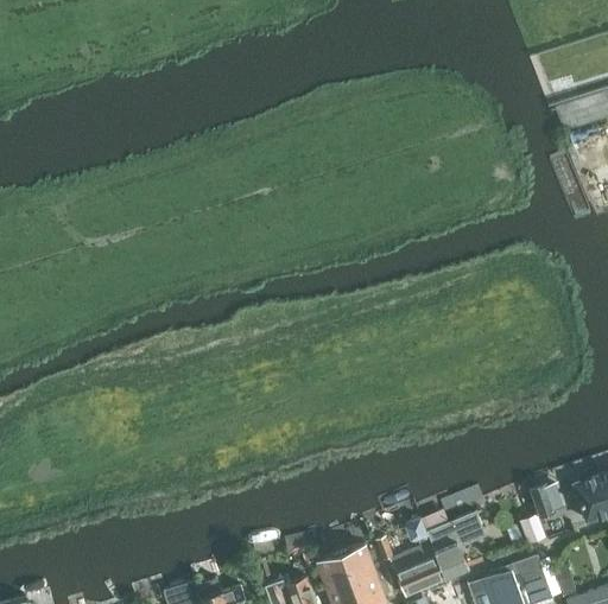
[(607,93),(555,110),(561,131),(607,116),(607,119),(607,118),(607,93)]
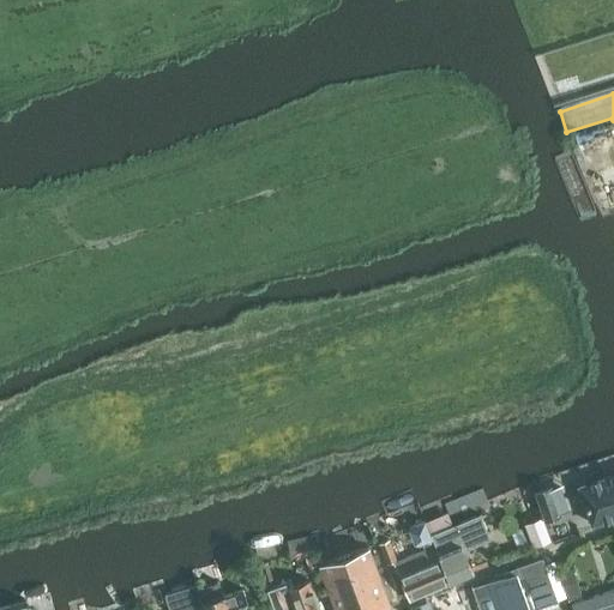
[(613,477),(579,489),(593,526),(613,519),(613,477)]
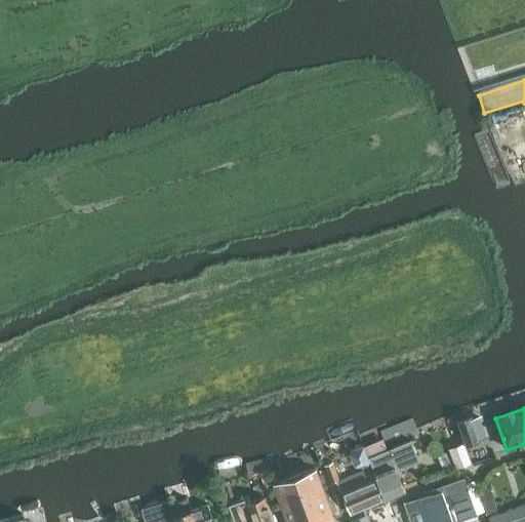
[(473,418),(458,423),(467,447),(481,442),(473,418)]
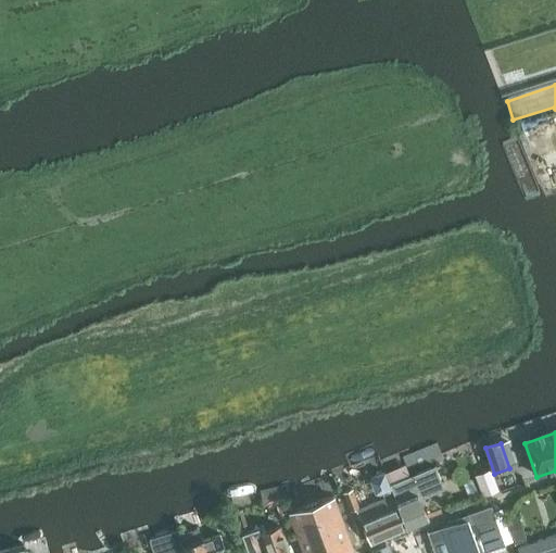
[(434,468),(391,487),(392,492),(394,498),(407,530),(408,530),(428,522),(418,498),(442,487),(434,468)]
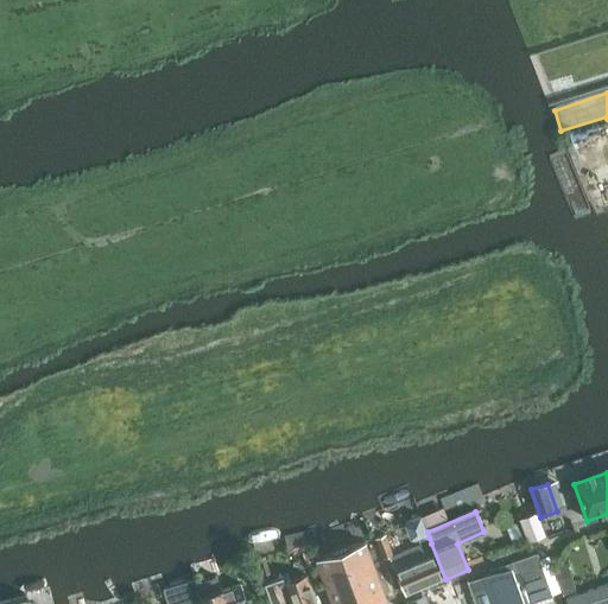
[(536,515),(519,521),(529,545),(545,538),(536,515)]
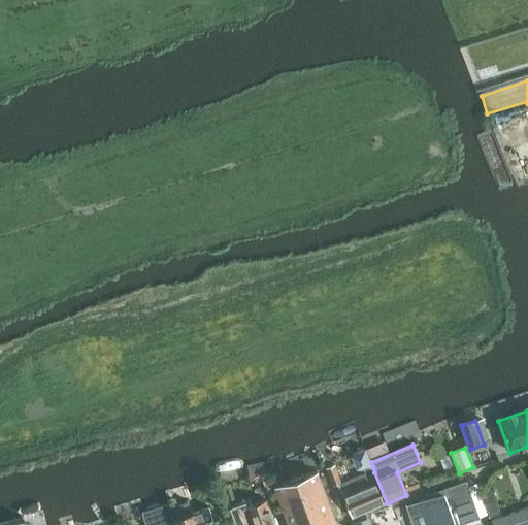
[(355,481),(339,487),(343,495),(353,518),(367,512),(387,503),(374,472),(372,467),(371,462),(366,452),(366,451),(357,455),(353,459),(358,471),(363,470),(366,477),(355,481)]
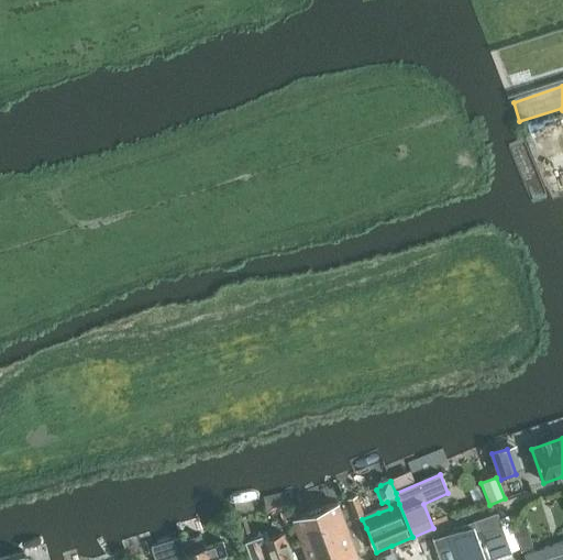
[(354,520),(364,517),(357,497),(348,502),(354,520)]
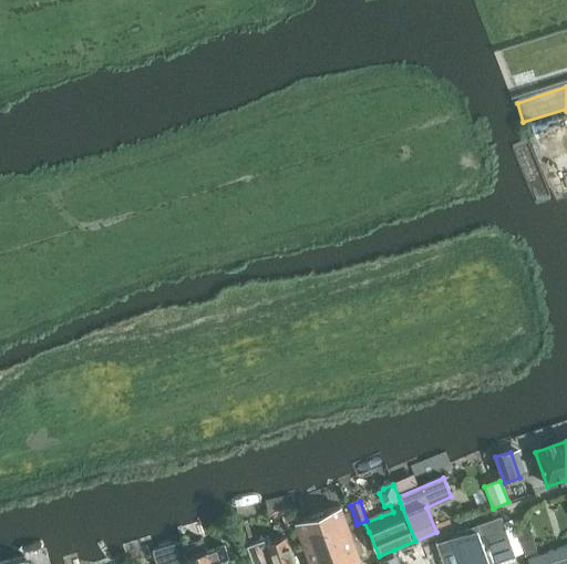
[(340,508),(296,523),(310,563),(360,563),(340,508)]
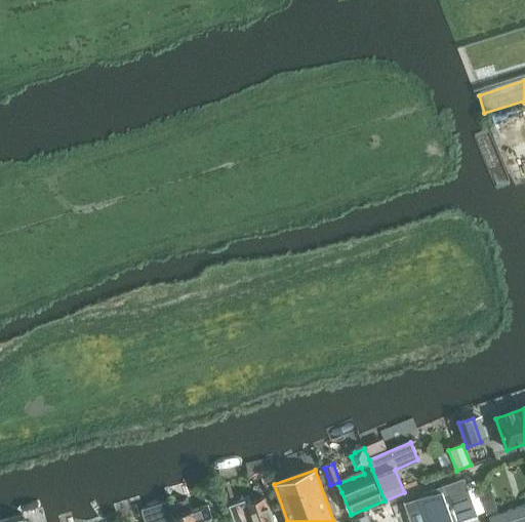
[(439,492),(415,499),(422,521),(455,521),(473,515),(472,511),(460,480),(441,487),(437,488),(439,492)]
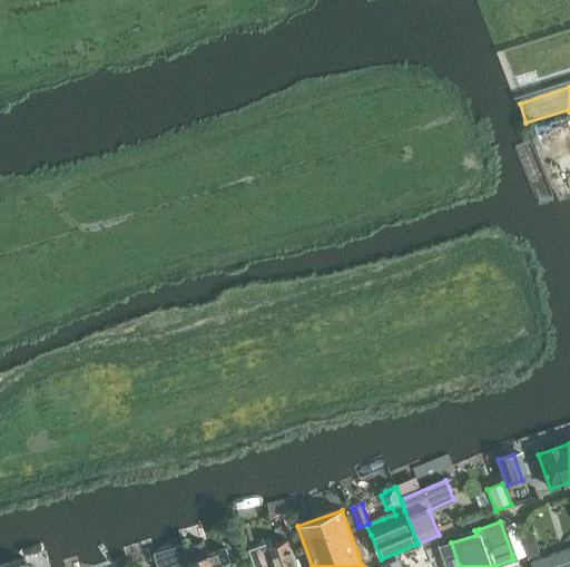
[(249,528),(242,530),(246,543),(253,540),(249,528)]
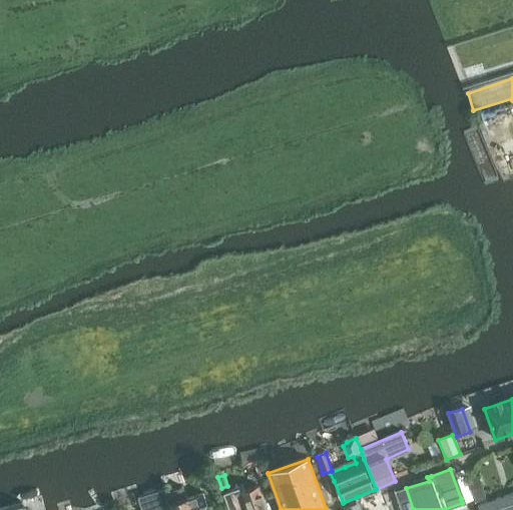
[(470,481),(468,481),(474,501),(476,501),(484,498),(478,478),(470,481)]
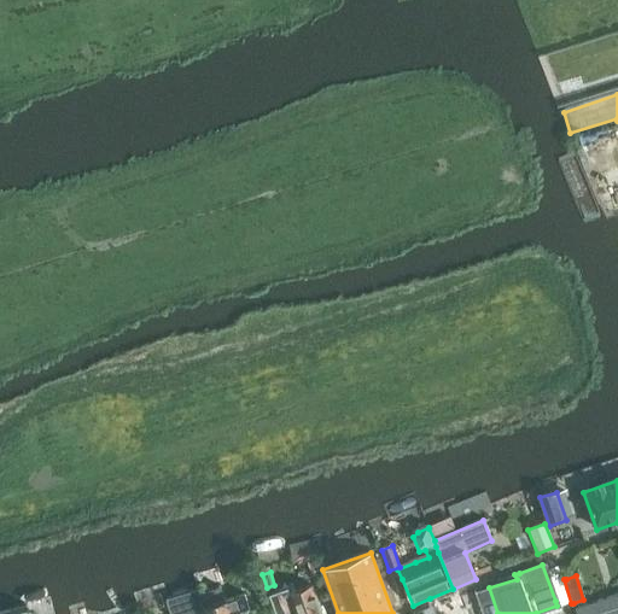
[(205,608),(203,608),(204,613),(248,613),(243,598),(226,604),(221,588),(202,594),(205,608)]
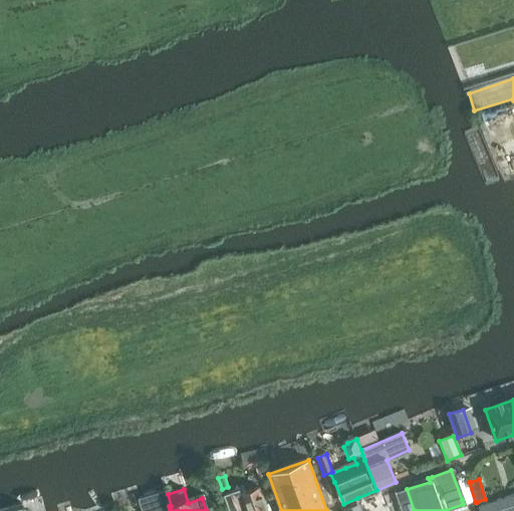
[(267,510),(260,489),(240,496),(241,498),(228,502),(231,510),(267,510)]
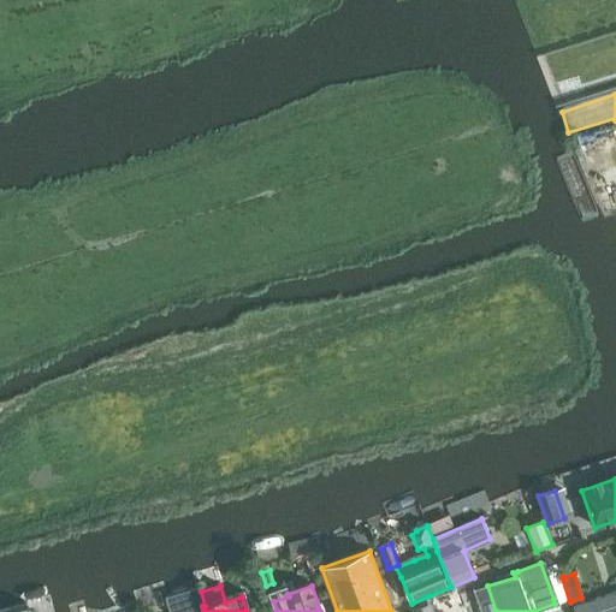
[(197,611),(202,610),(197,589),(166,600),(169,611),(197,611)]
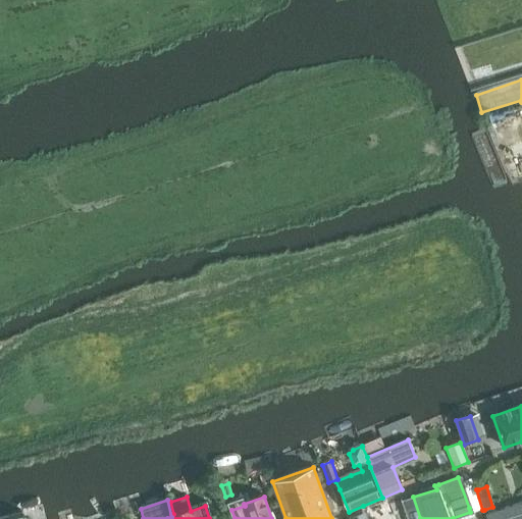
[(521,518),(521,504),(485,516),(486,518),(521,518)]
